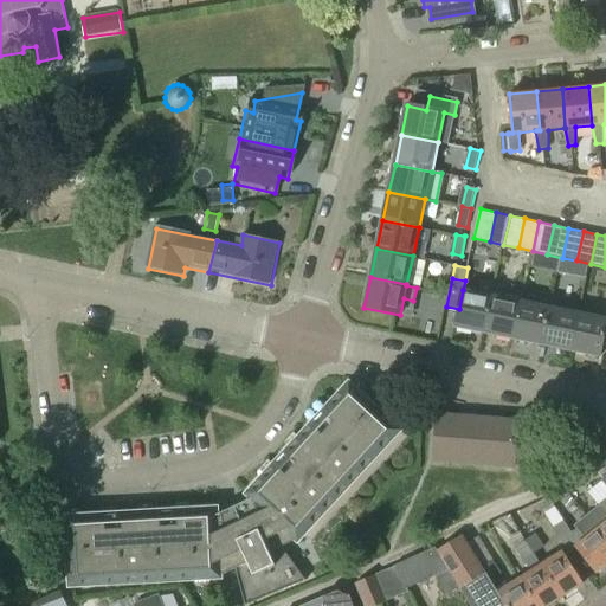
[(456,326),(485,331),(495,285),(494,285),(494,283),(481,281),(478,292),(463,290),(459,309),(456,326)]
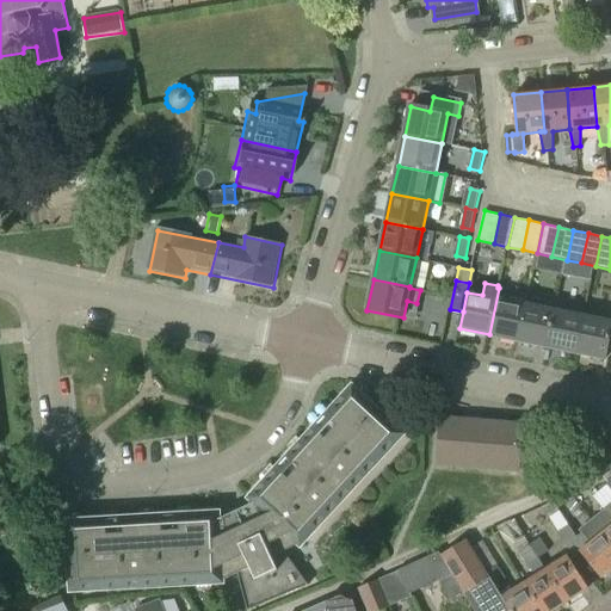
[(489,334),(518,340),(526,304),(525,304),(528,295),(511,291),(511,290),(499,288),(489,334)]
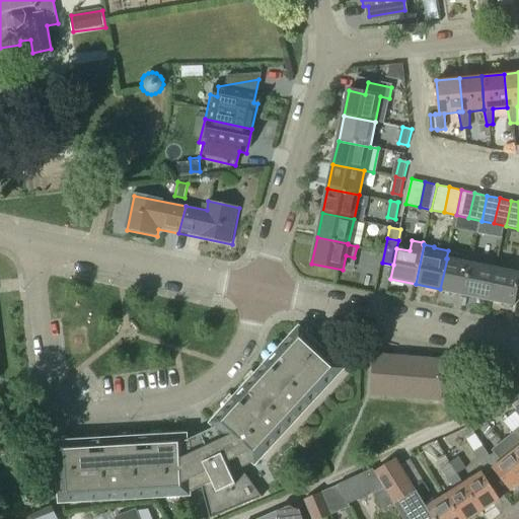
[(440,289),(465,295),(471,264),(447,258),(440,289)]
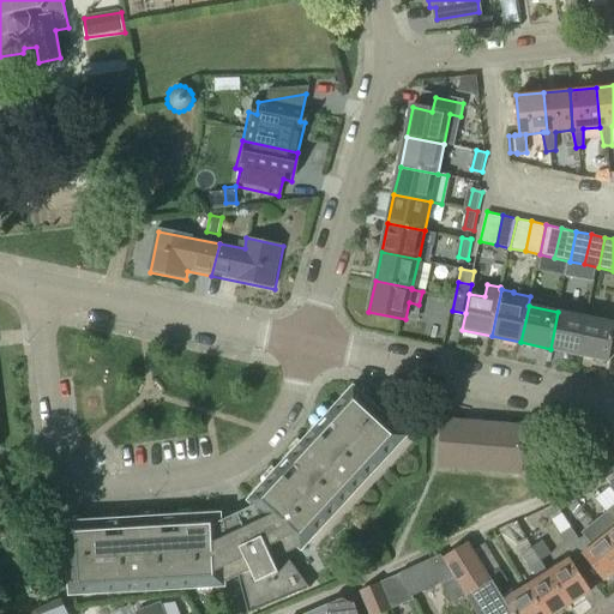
[(588,318),(558,312),(551,349),(579,354),(588,318)]
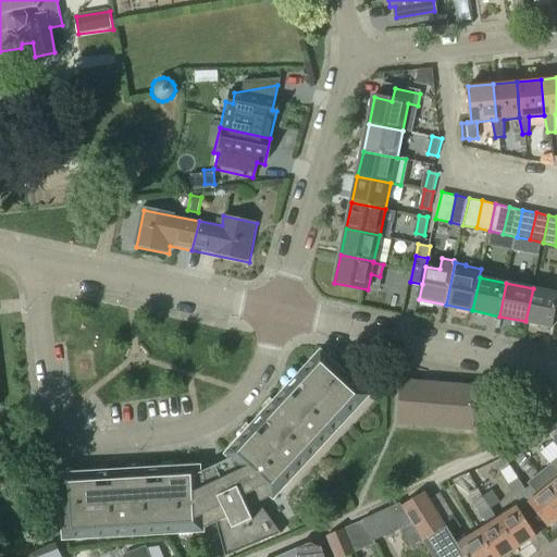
[(556,293),(533,288),(525,321),(553,327),(555,314),(556,314),(556,293)]
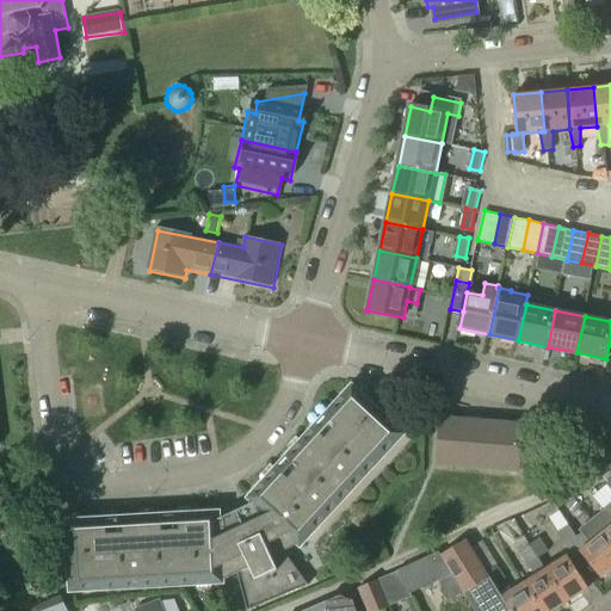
[(220,513),(164,517),(68,523),(72,592),(223,582),(223,581),(239,574),(247,610),(309,586),(285,553),(300,545),(301,547),(405,434),(353,388),(251,499),(255,504),(238,513),(241,520),(221,531),(220,513)]
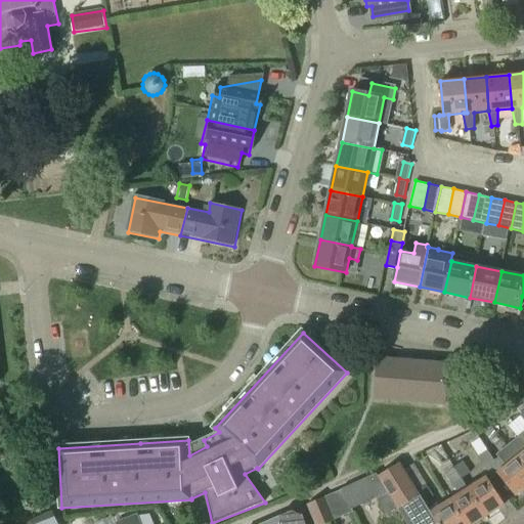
[(384,353),(375,395),(404,401),(406,395),(430,399),(428,406),(457,412),(466,370),(384,353)]
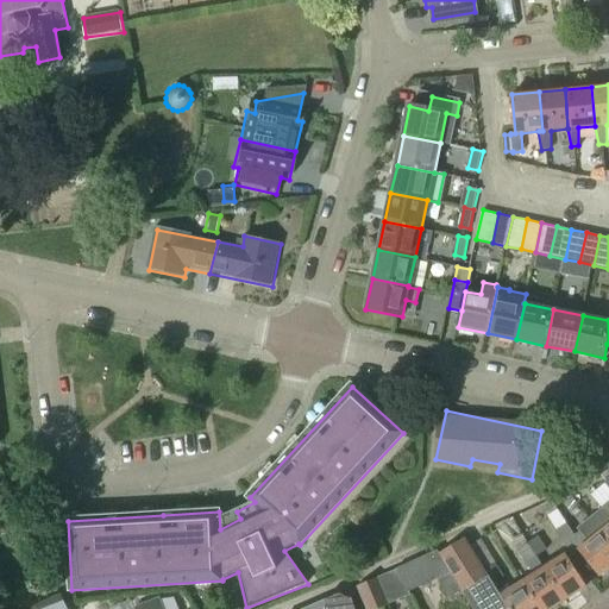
[(608,481),(604,484),(608,489),(608,502),(602,508),(602,509),(596,514),(598,521),(606,529),(602,532),(608,541),(608,481)]
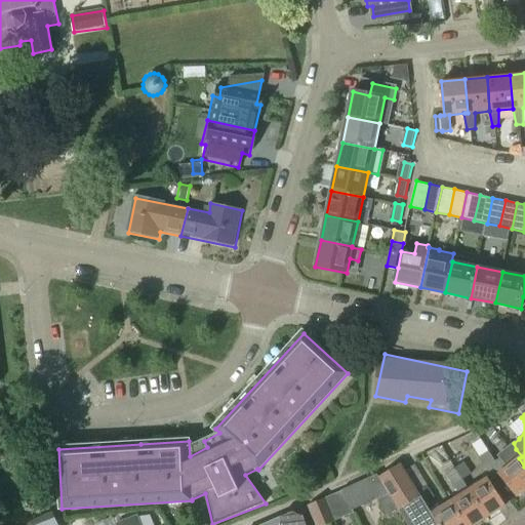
[(500,457),(500,458),(495,461),(488,452),(479,458),(493,479),(498,475),(517,496),(524,489),(524,467),(519,458),(522,456),(516,449),(514,443),(507,449),(500,457)]
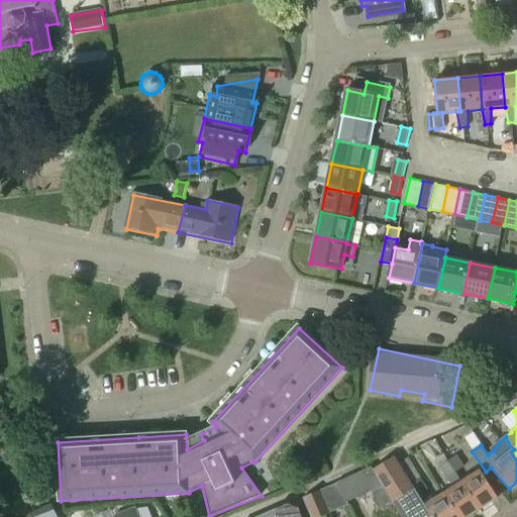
[(457,454),(448,460),(455,473),(464,467),(457,454)]
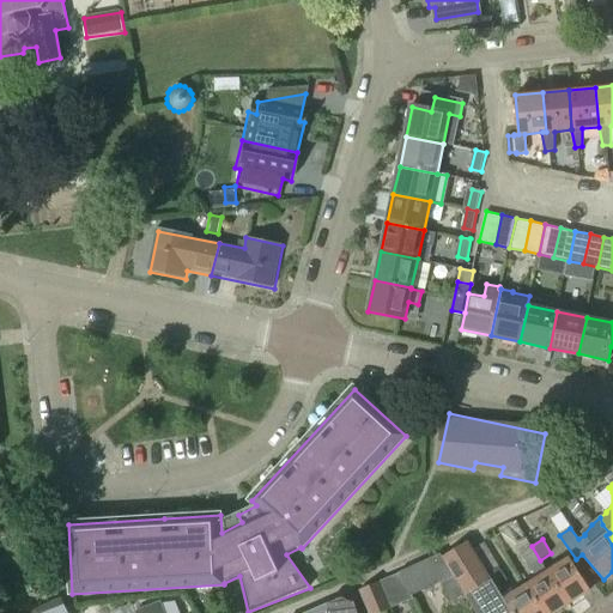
[(399,574),(412,599),(413,599),(412,596),(441,583),(454,605),(466,598),(475,612),(513,612),(504,599),(497,588),(489,574),(468,541),(442,557),(439,553),(399,572),(399,574)]
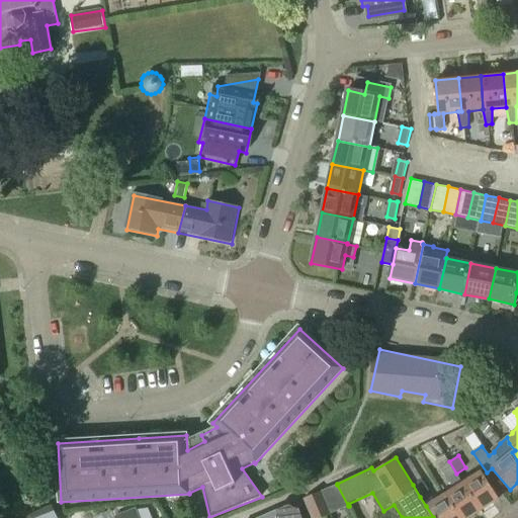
[(462,484),(456,473),(449,461),(439,468),(453,490),(444,495),(458,517),(466,517),(481,510),(463,483),(462,484)]
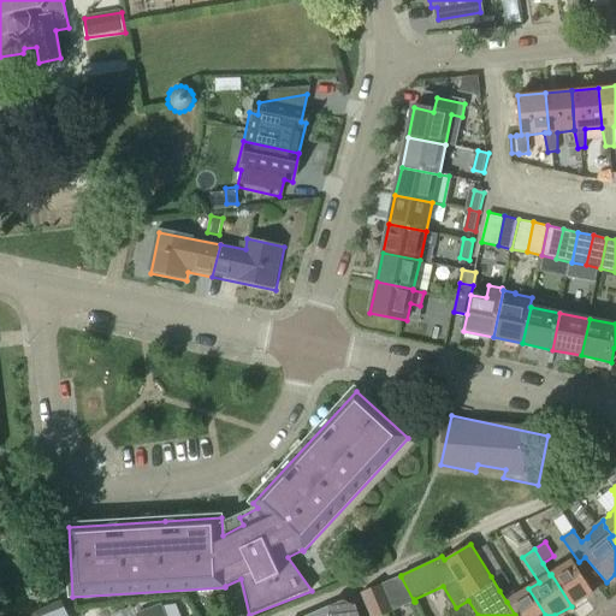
[(551,574),(572,606),(593,592),(573,560),(551,574)]
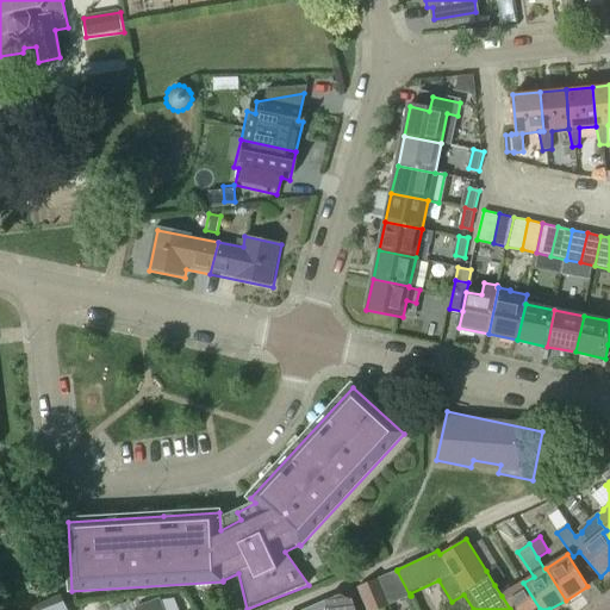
[(486,571),(495,585),(505,579),(497,565),(486,571)]
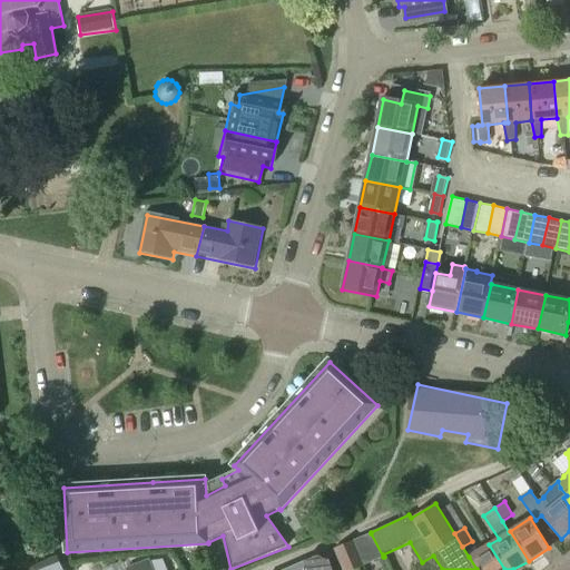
[(383,557),(371,533),(352,541),(363,567),(383,557)]
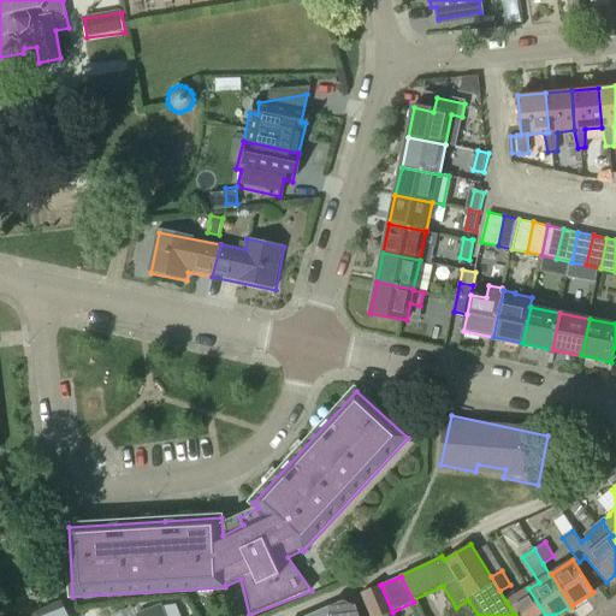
[(383,615),(392,612),(380,585),(361,593),(369,615),(383,615)]
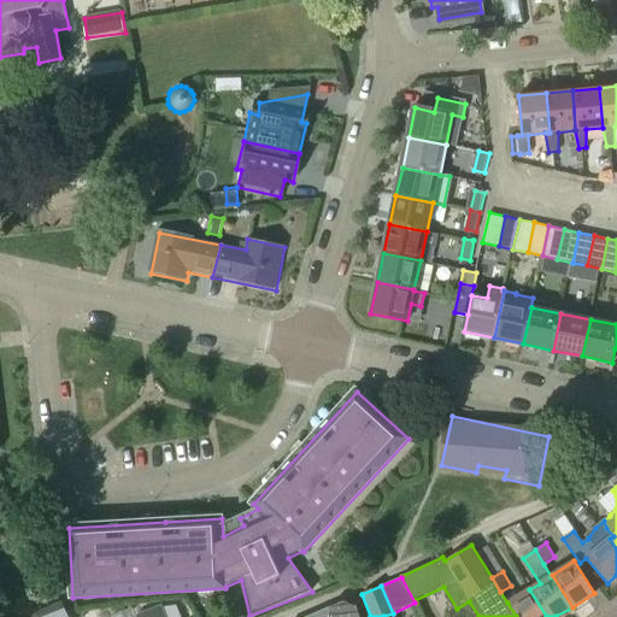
[(507,603),(516,616),(546,616),(529,589),(507,603)]
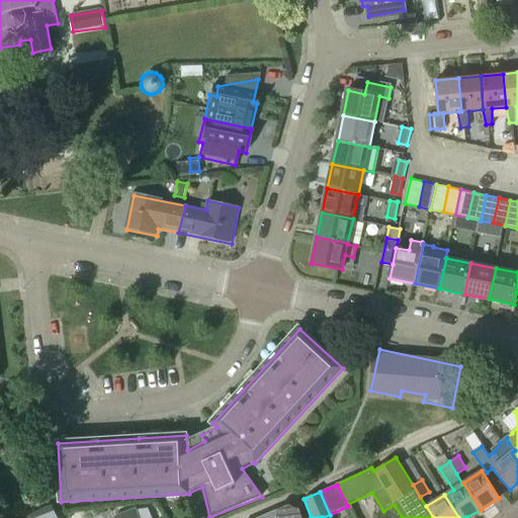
[(30,514),(31,517),(58,517),(52,504),(30,514)]
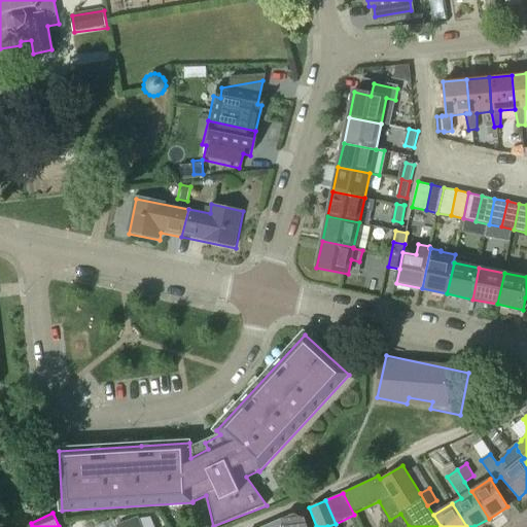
[(284,526),(306,526),(304,519),(294,515),(282,519),(284,526)]
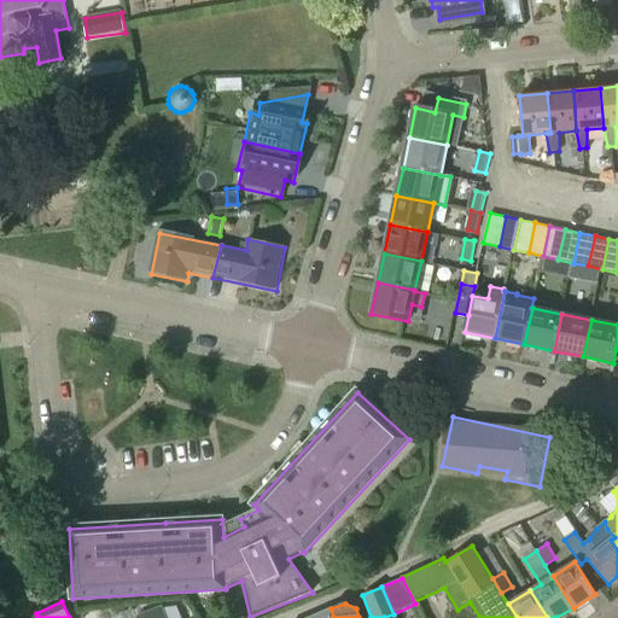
[(165,617),(163,611),(162,606),(135,617),(165,617)]
